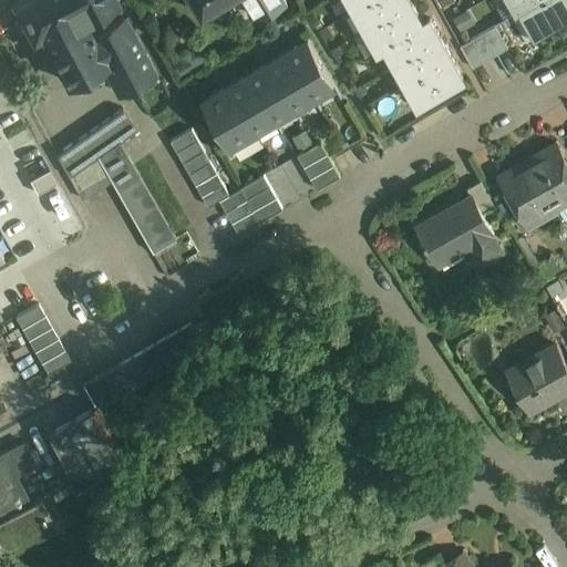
[(17,0),(14,1),(34,40),(44,34),(80,16),(81,16),(72,0),(17,0)]
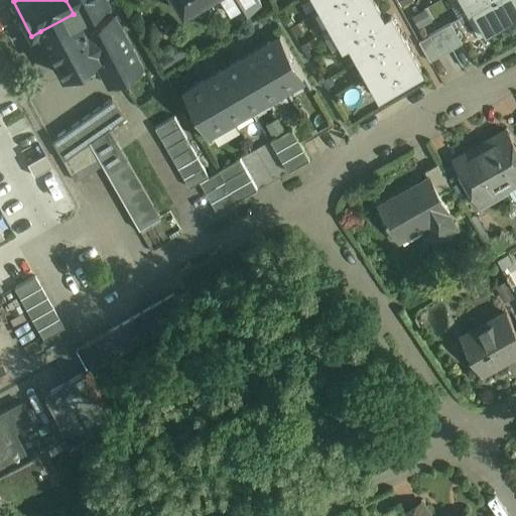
[(110,0),(66,0),(74,14),(73,14),(84,35),(114,19),(119,17),(110,0)]
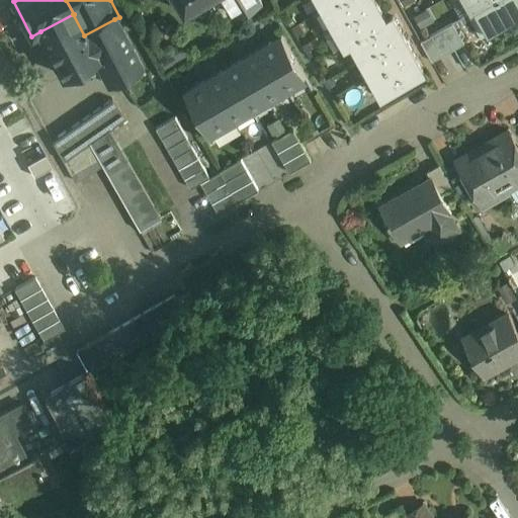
[(177,0),(186,14),(209,0),(177,0)]
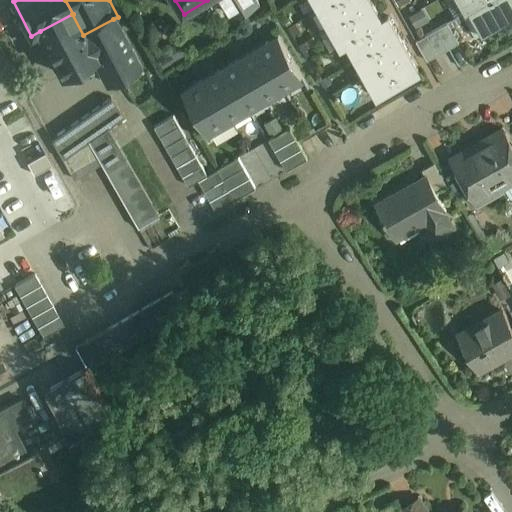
[(259,3),(256,0),(223,0),(234,18),(259,3)]
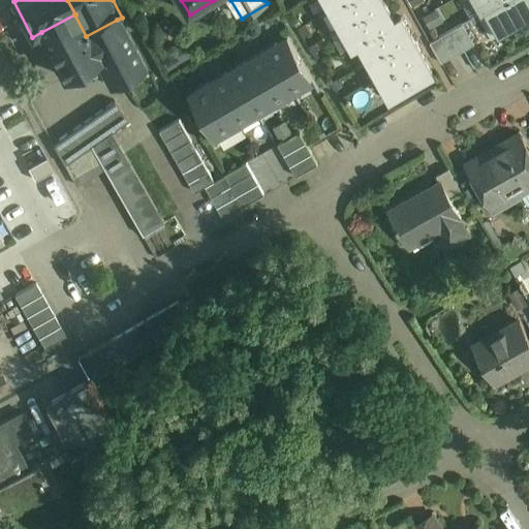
[(328,0),(333,8),(347,0),(328,0)]
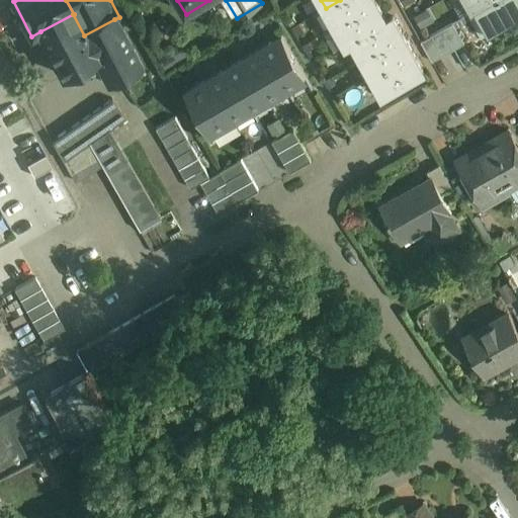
[(374,0),(340,0),(326,8),(336,26),(376,3),(374,0)]
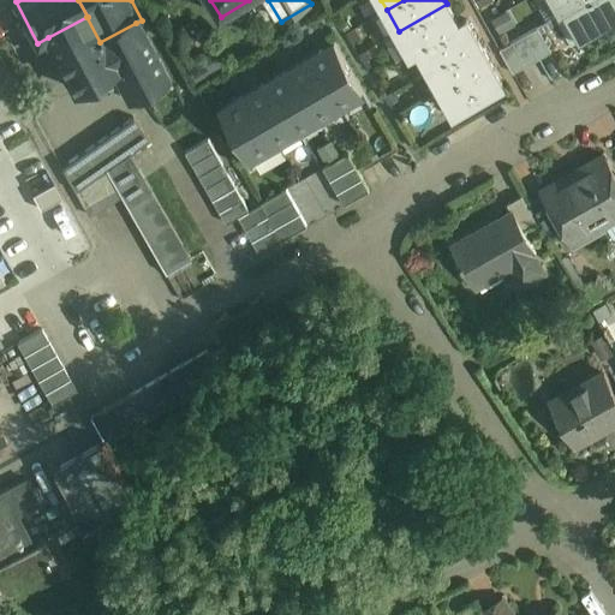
[(557,0),(565,12),(560,15),(561,16),(565,13),(589,0),(557,0)]
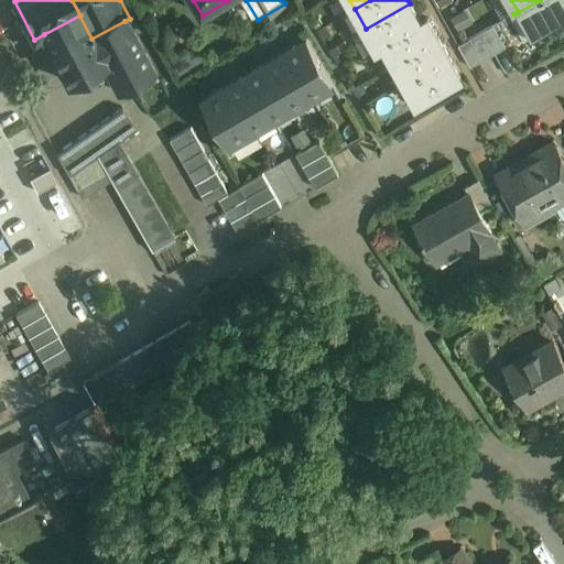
[(563,0),(540,0),(518,12),(519,14),(523,12),(535,34),(532,38),(532,39),(563,20),(563,0)]
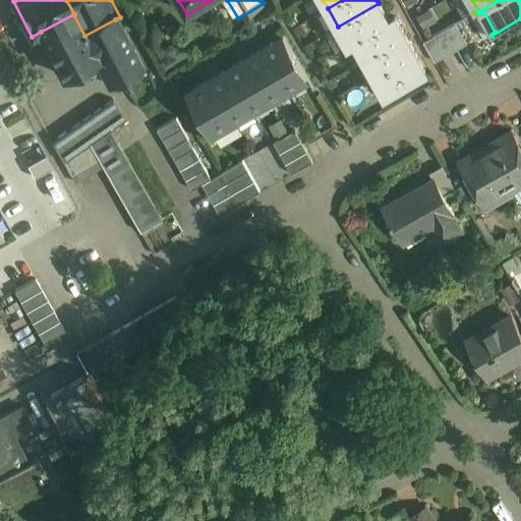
[(379,3),(338,26),(348,46),(355,42),(354,41),(389,21),(389,20),(379,3)]
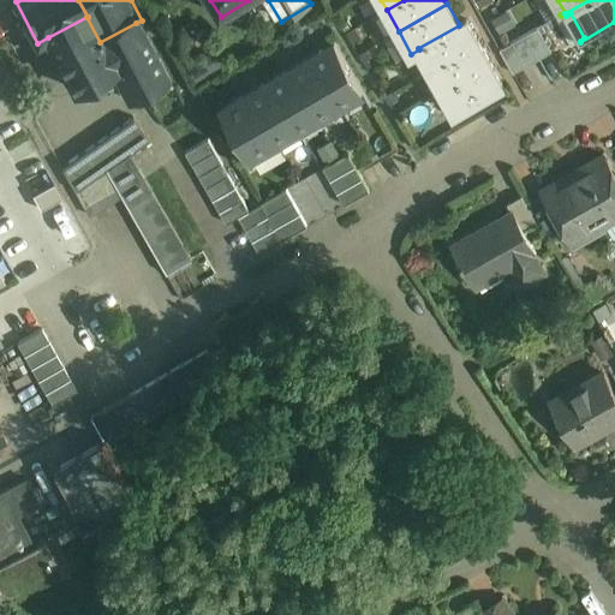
[(87,17),(48,37),(77,90),(115,71),(131,100),(166,82),(136,23),(100,42),(87,17)]
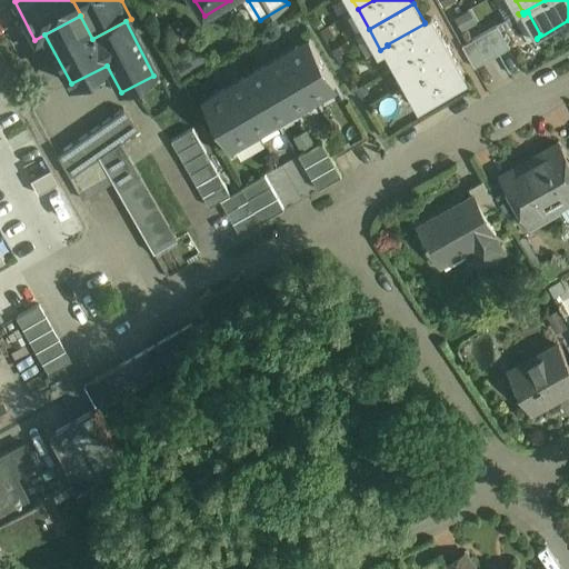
[(425,23),(387,45),(388,46),(398,65),(421,51),(443,39),(431,19),(425,22),(425,23)]
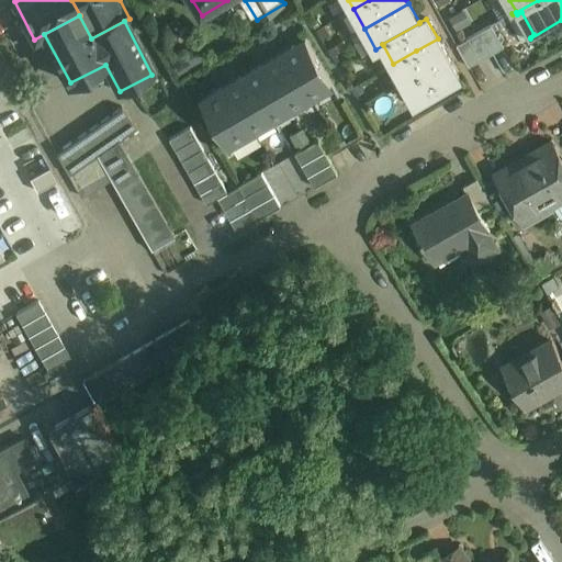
[(492,26),(480,33),(492,55),(504,48),(492,26)]
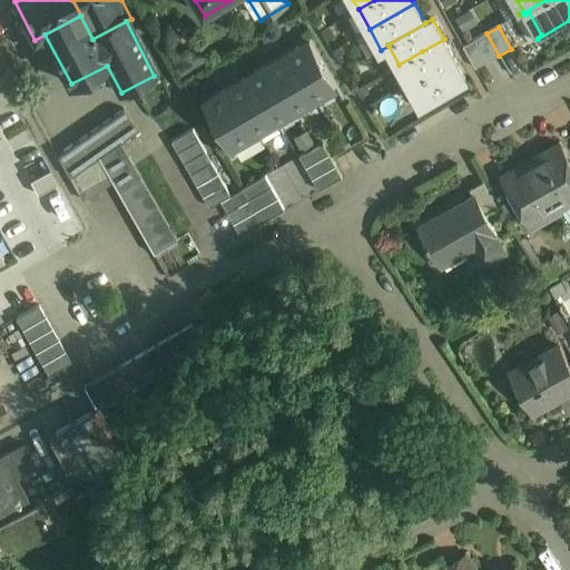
[(499,56),(487,33),(475,40),(488,62),(499,56)]
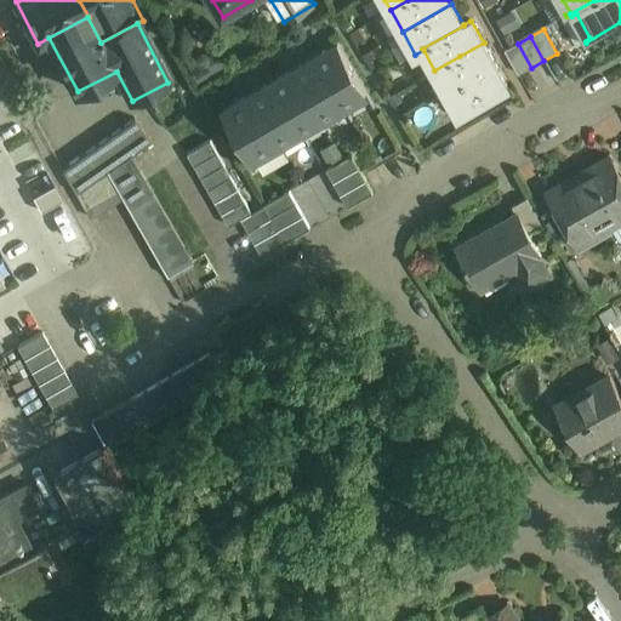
[(460,56),(434,70),(446,91),(496,64),(484,43),(460,56)]
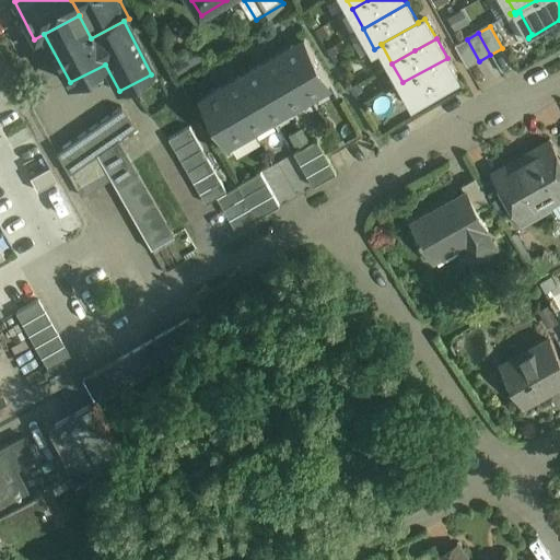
[(330,83),(305,39),(284,50),(310,95),(330,83)]
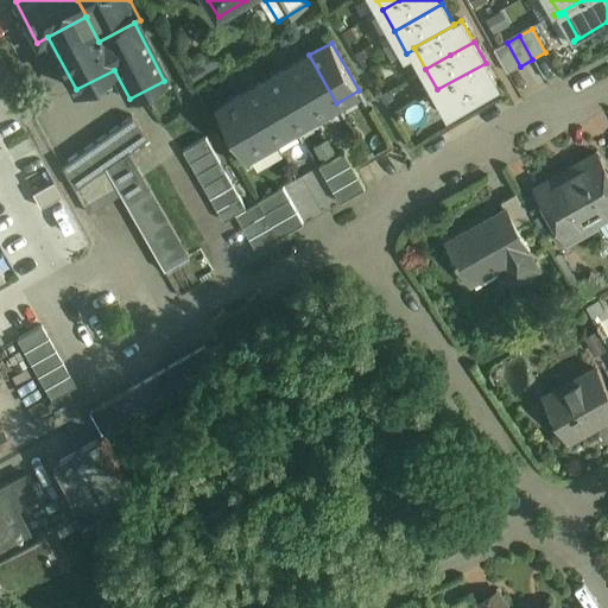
[(520,67),(507,43),(494,50),(507,74),(520,67)]
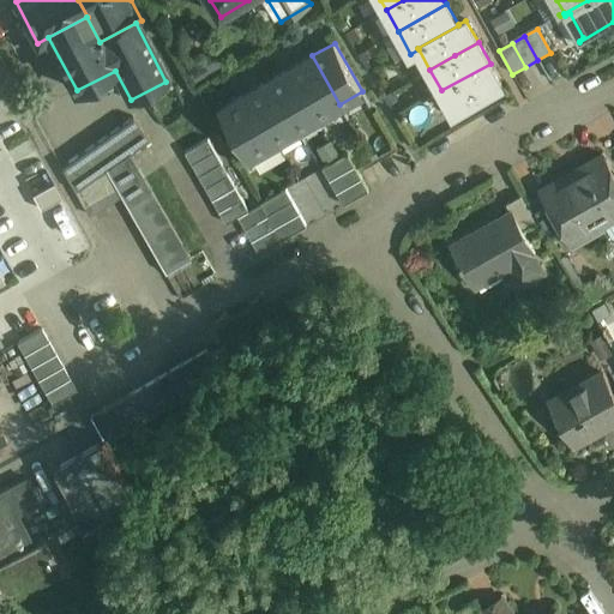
[(339,104),(312,55),(290,68),(319,116),(339,104)]
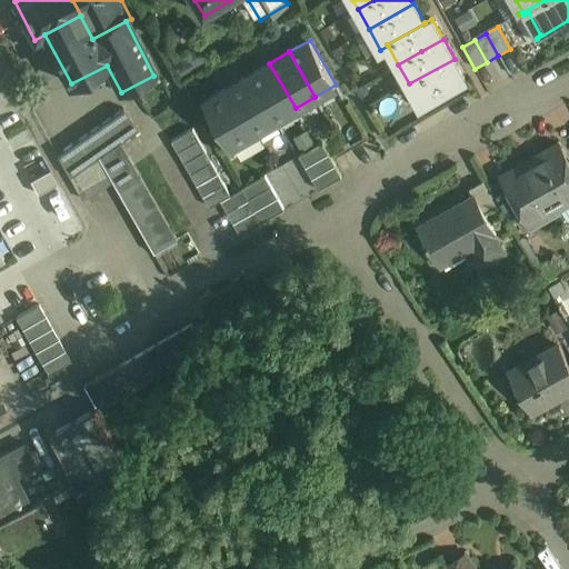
[(455,59),(409,85),(420,105),(466,79),(455,59)]
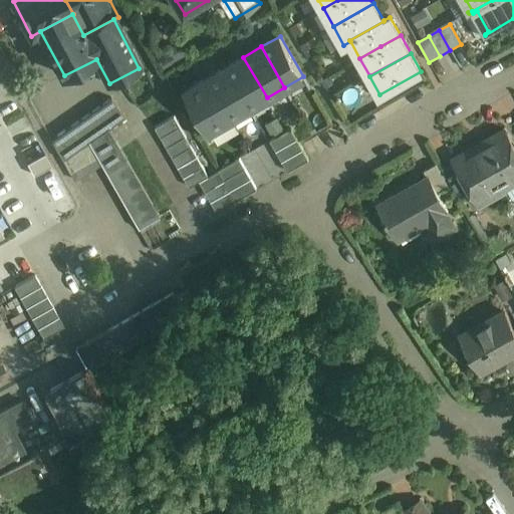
[(267,97),(243,57),(226,67),(249,107),(267,97)]
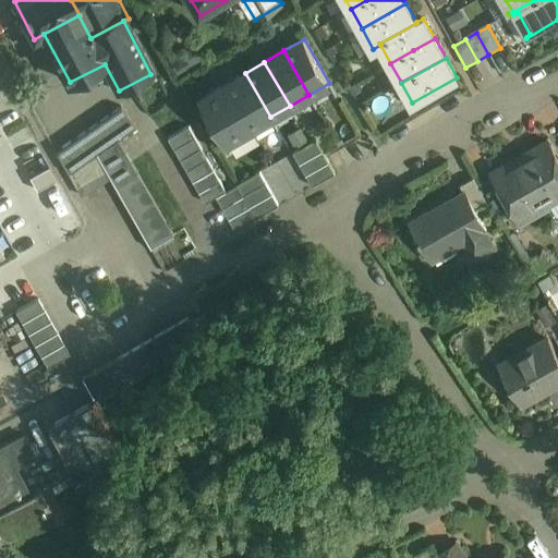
[(270,117),(245,73),(226,84),(251,128),(270,117)]
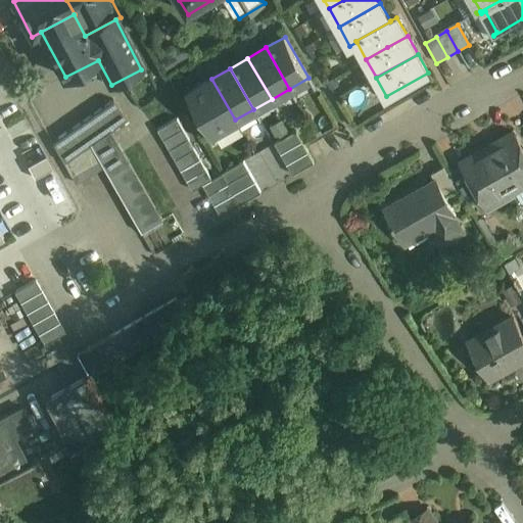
[(235,120),(211,79),(190,91),(214,133),(235,120)]
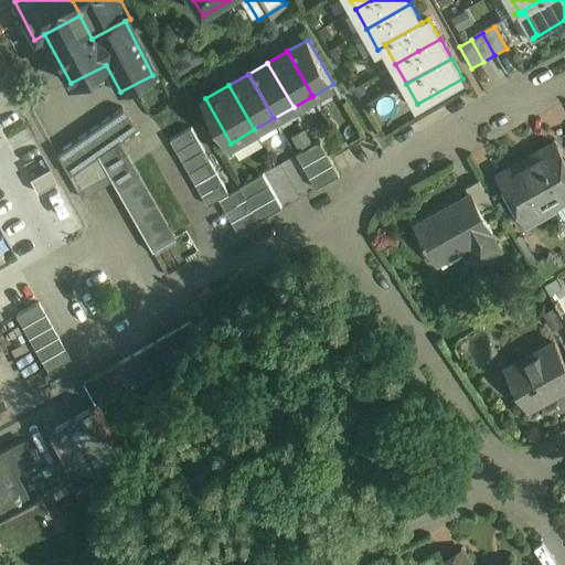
[(123,108),(75,140),(91,161),(97,157),(119,141),(138,129),(123,108)]
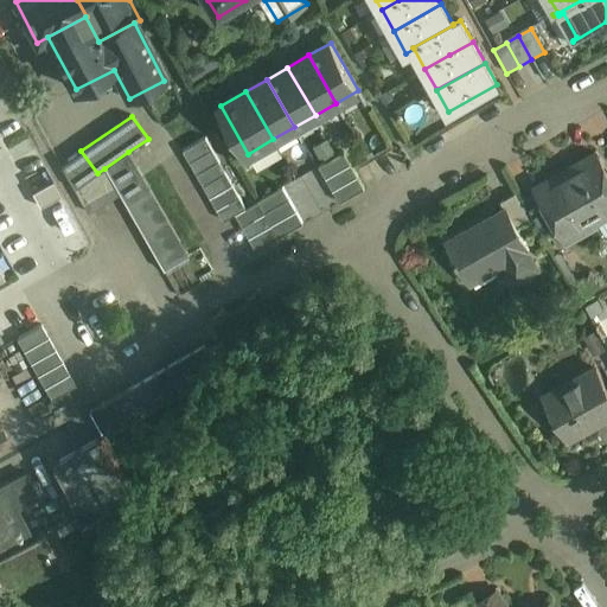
[(206,138),(183,151),(190,163),(212,149),(206,138)]
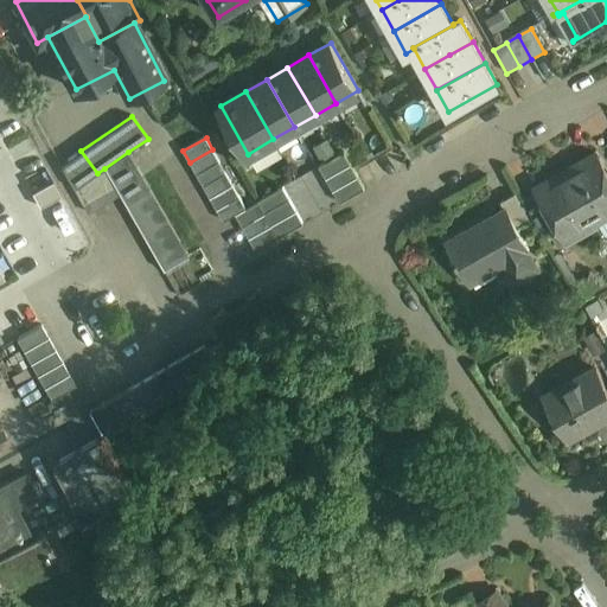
[(190,163),(197,174),(219,161),(212,149),(190,163)]
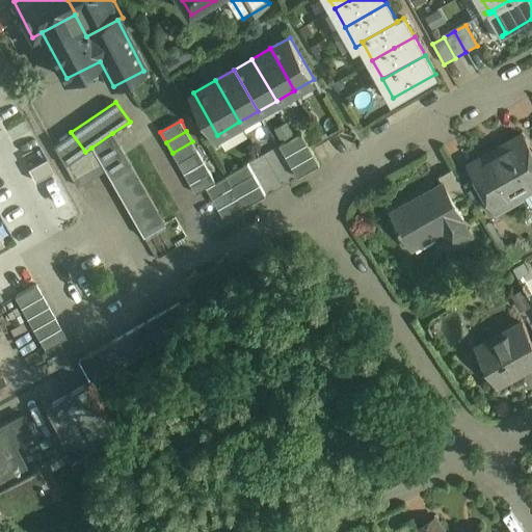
[(71,132),(53,145),(65,166),(85,152),(71,132)]
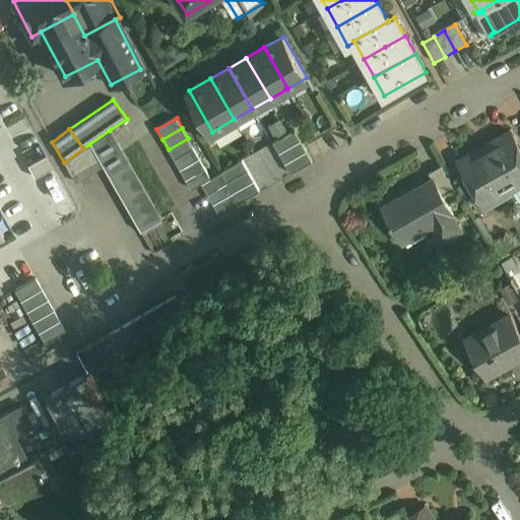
[(110,130),(89,144),(140,233),(161,220),(110,130)]
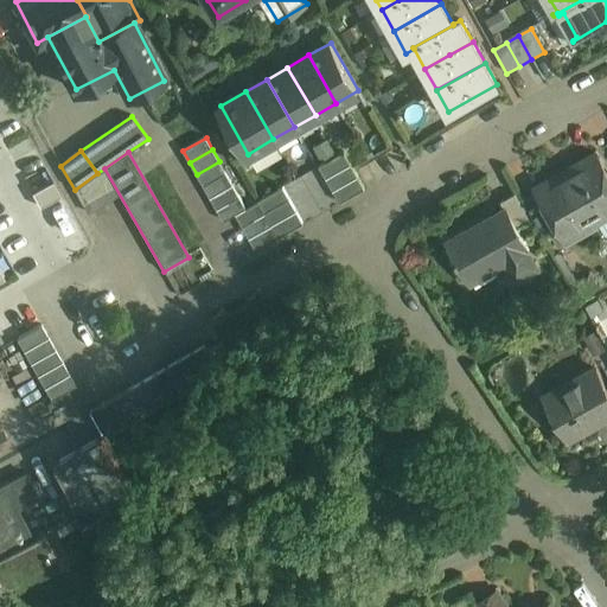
[(344,153),(319,167),(326,179),(351,165),(344,153)]
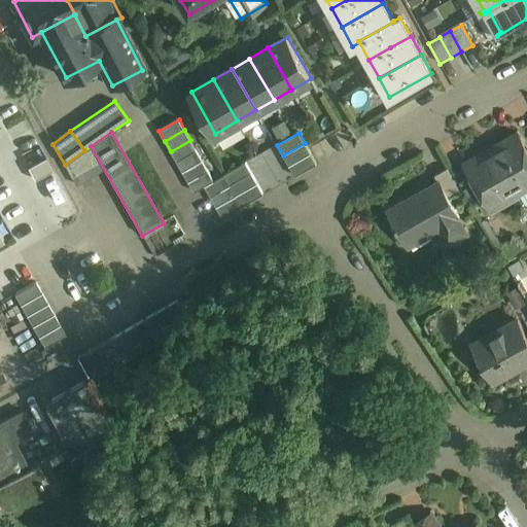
[(465,164),(466,166),(486,201),(490,207),(505,203),(526,181),(526,148),(519,134),(502,143),(498,151),(485,153),(465,164)]
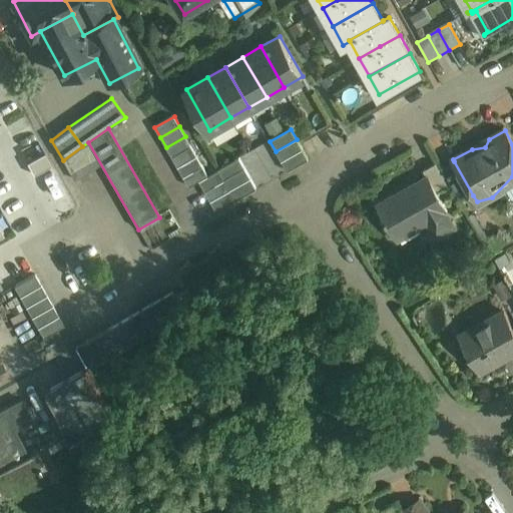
[(185,136),(166,147),(171,157),(191,146),(185,136)]
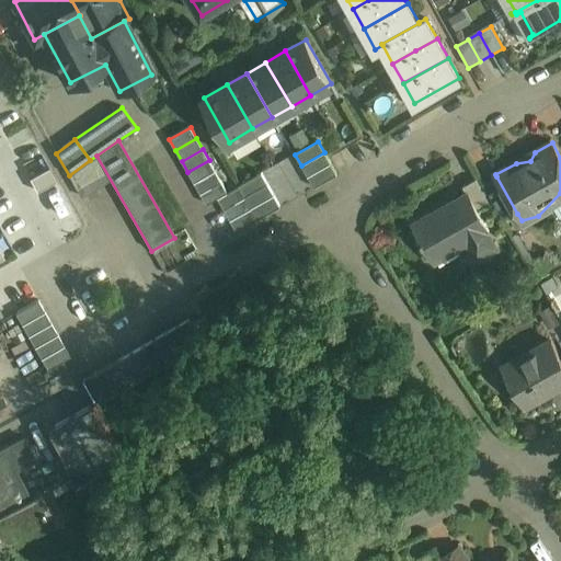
[(324,152),(301,165),(308,176),(330,163),(324,152)]
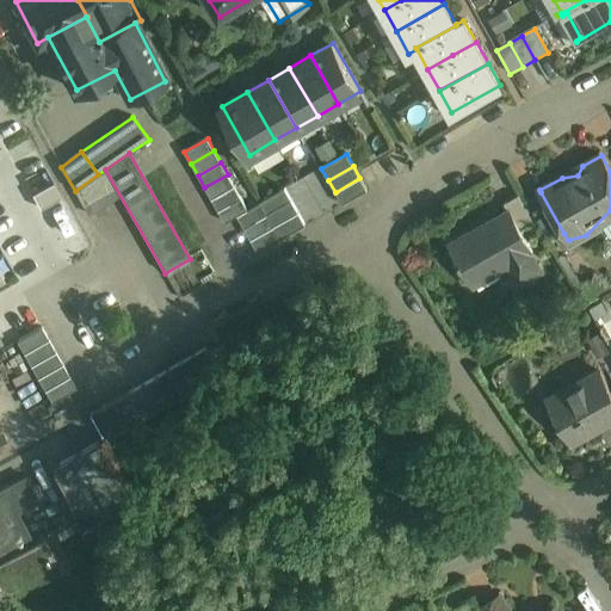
[(228,174),(204,187),(211,199),(234,186),(228,174)]
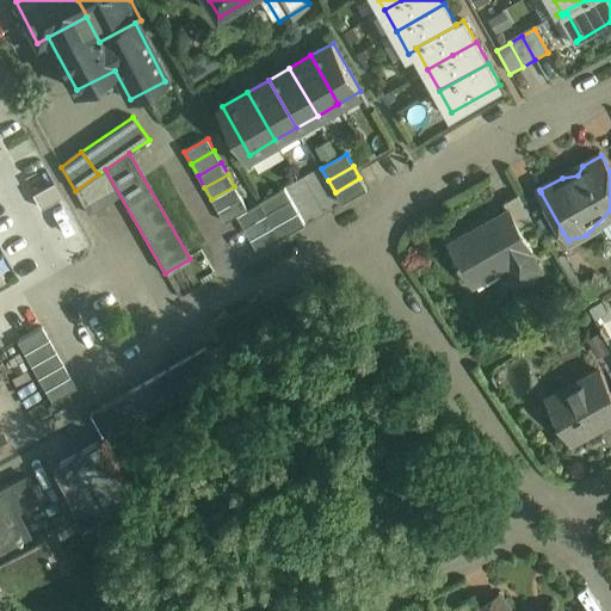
[(359,178),(335,192),(343,204),(366,191),(359,178)]
